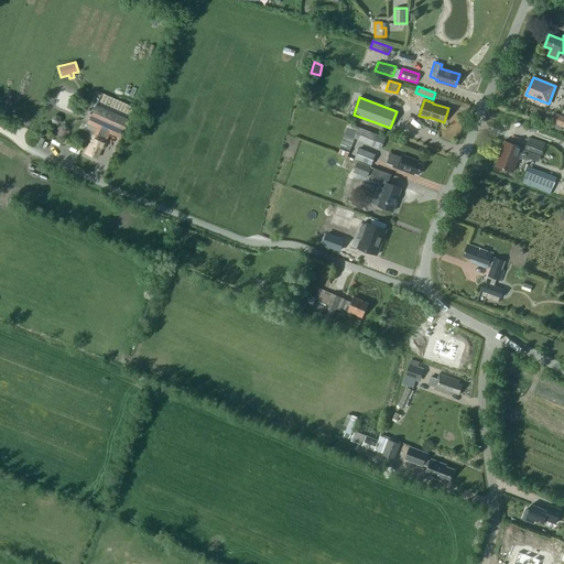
[(96,105),(90,117),(122,131),(128,119),(96,105)]
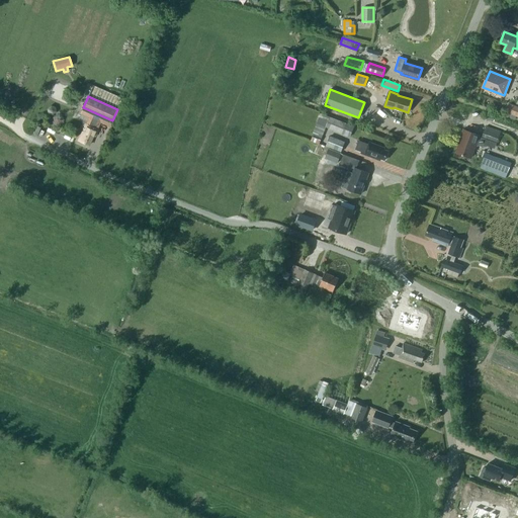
[(517,106),(509,103),(506,112),(517,116),(517,106)]
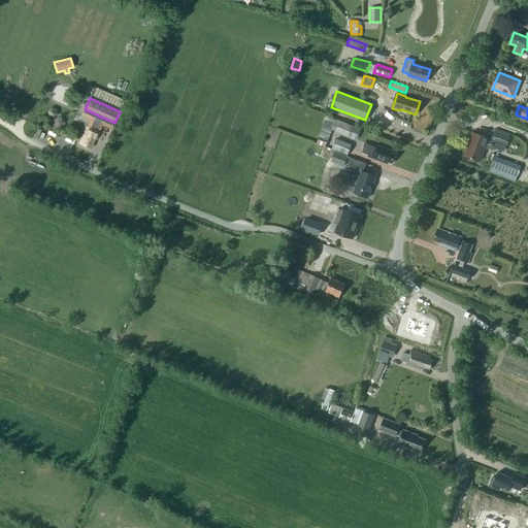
[(53,118),(56,114),(56,109),(52,108),(47,111),(48,116),(53,118)]
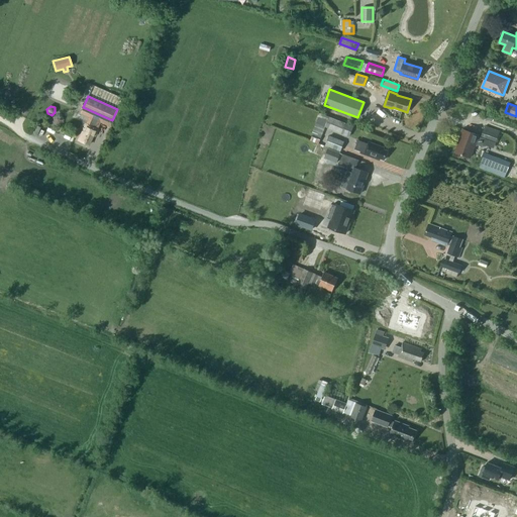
[(346,123),(329,116),(325,126),(341,133),(346,123)]
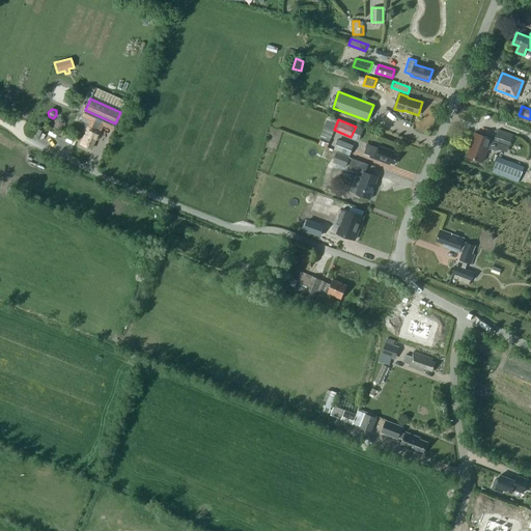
[(95,131),(99,123),(94,121),(91,129),(87,128),(80,144),(90,149),(94,139),(96,140),(100,133),(95,131)]
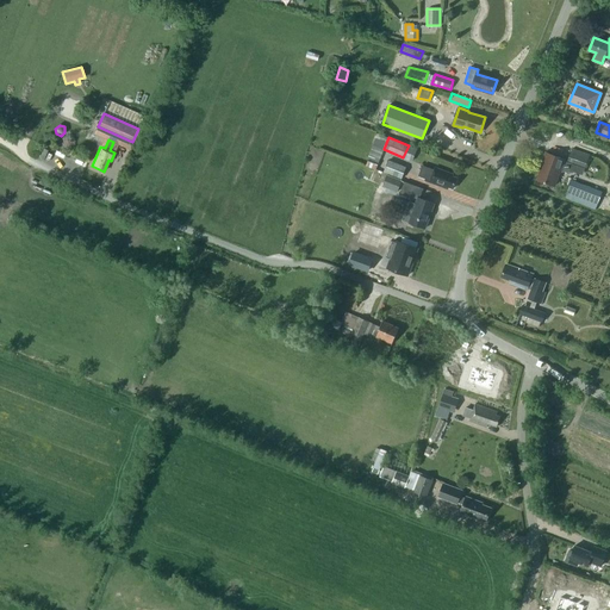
[(573,162),(585,167),(590,155),(572,149),(567,160),(570,161),(573,162)]
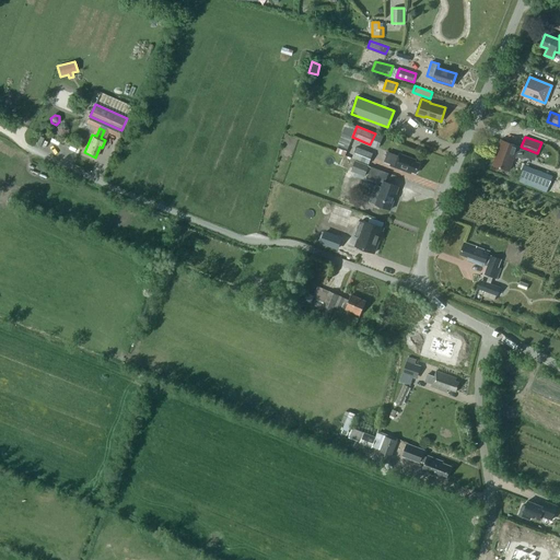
[(522,159),(526,149),(523,148),(523,149),(517,147),(518,146),(501,140),(497,151),(498,151),(493,165),(509,171),(514,156),(522,159)]
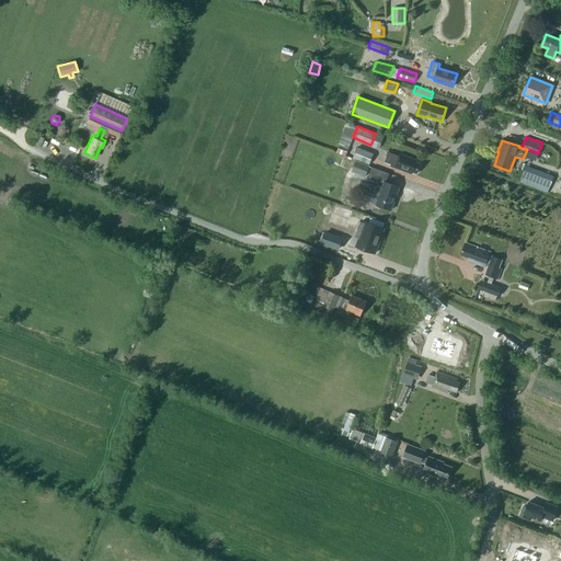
[(373,153),(357,148),(353,158),(369,163),(373,153)]
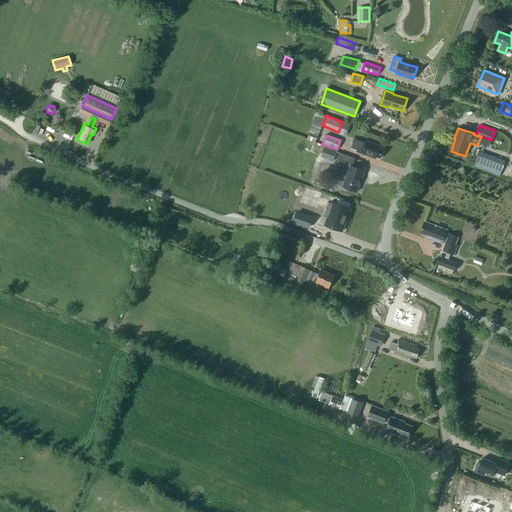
[(351,147),(361,151),(360,153),(375,159),(376,157),(380,158),(384,149),(379,147),(380,146),(365,140),(364,142),(355,139),(351,147)]
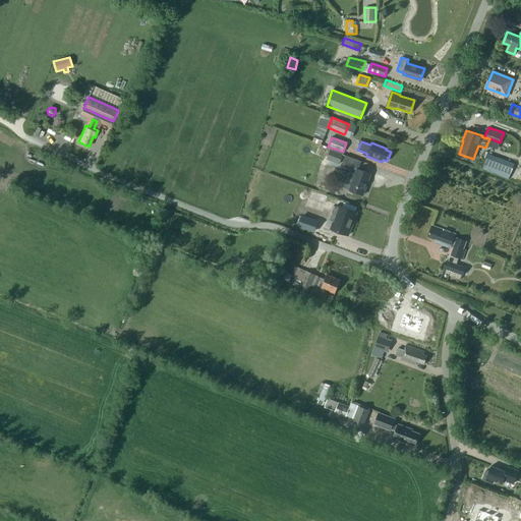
[(327,160),(339,164),(343,154),(331,149),(327,160)]
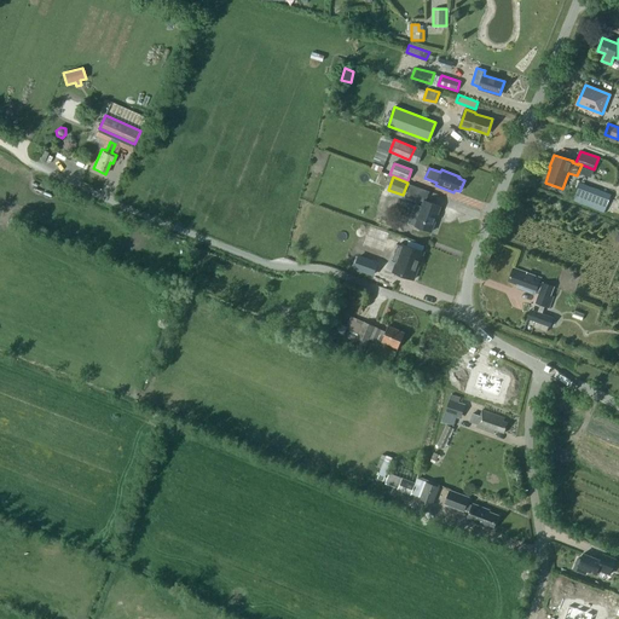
[(603,212),(607,204),(611,195),(580,183),(573,201),(603,212)]
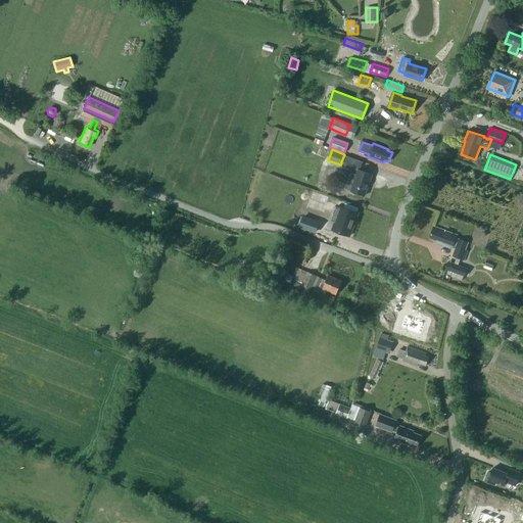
[(360,167),(361,161),(363,162),(363,161),(347,156),(343,165),(354,170),(355,165),(360,167)]
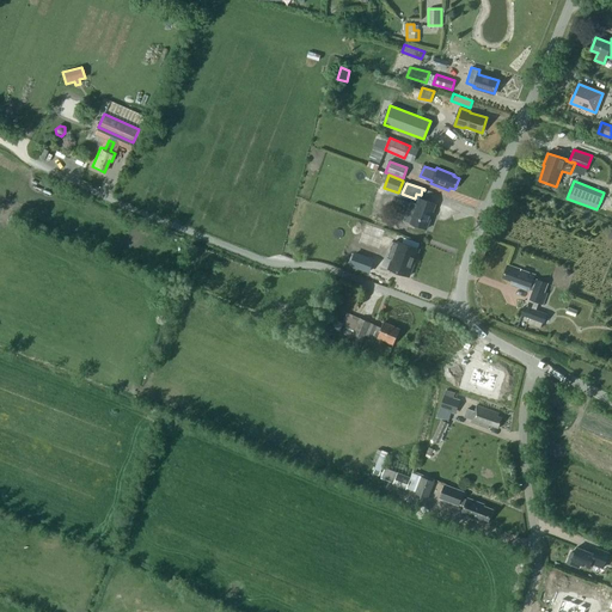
[(411,202),(404,220),(410,222),(427,228),(435,203),(420,197),(417,203),(411,202)]
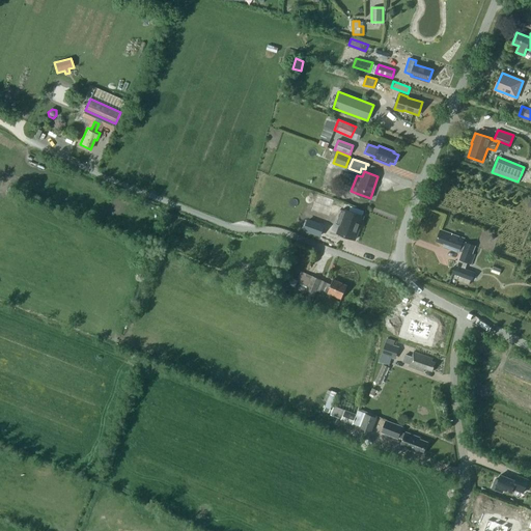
[(339,225),(337,232),(355,240),(363,217),(350,212),(350,213),(341,210),(336,224),(339,225)]
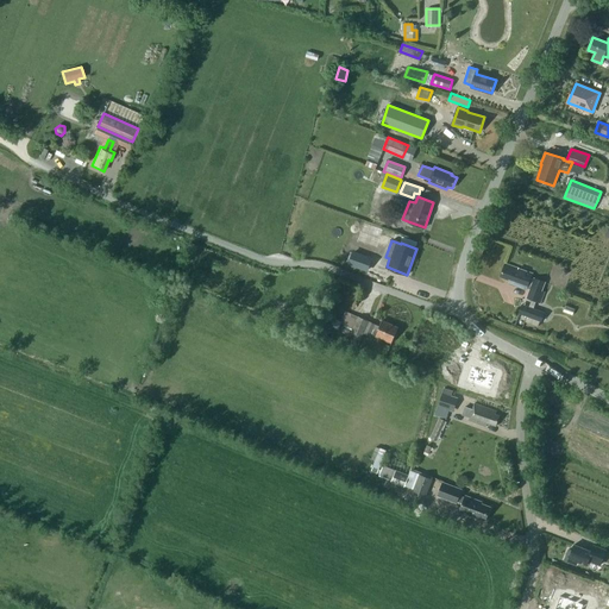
[(357,267),(362,255),(353,251),(349,263),(357,267)]
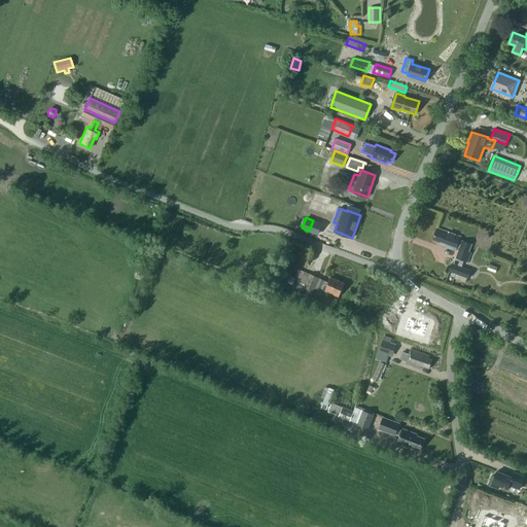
[(432,239),(444,243),(443,246),(455,250),(457,246),(460,247),(456,257),(467,261),(471,252),(468,252),(471,244),(462,241),(462,242),(459,241),(461,237),(437,227),(432,239)]
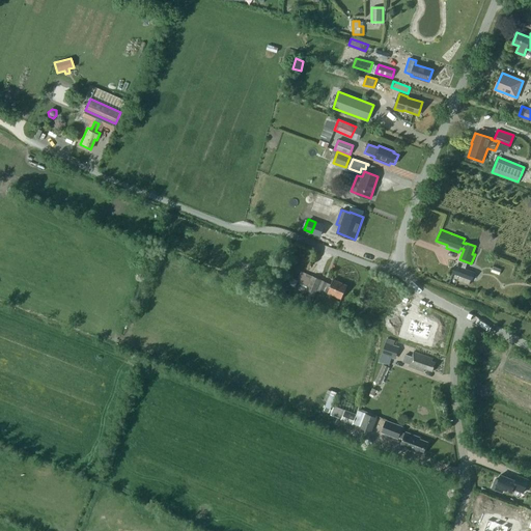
[(463,268),(458,279),(457,280),(470,285),(471,280),(473,281),(475,273),(463,268)]
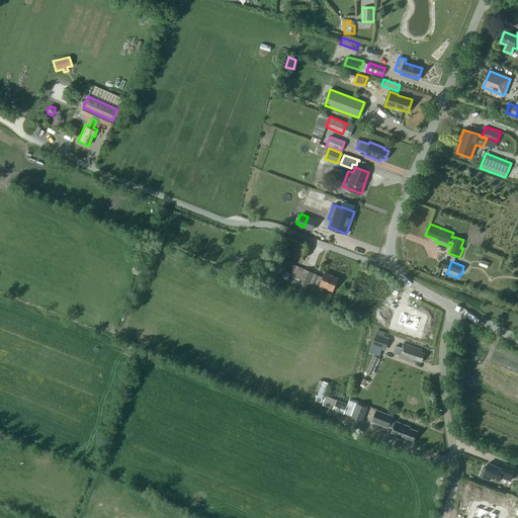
[(303,294),(313,273),(304,269),(294,290),(303,294)]
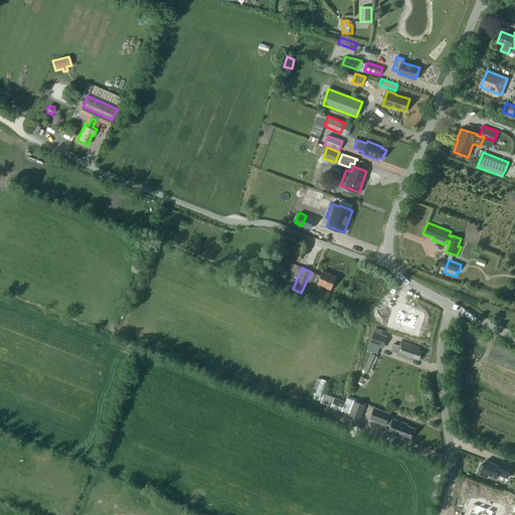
[(319,280),(317,279),(315,283),(331,290),(337,277),(323,271),(319,280)]
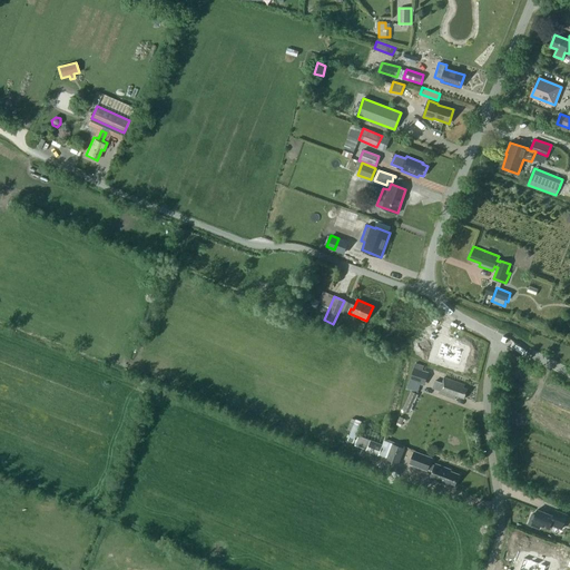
[(346,314),(351,303),(345,301),(341,312),(346,314)]
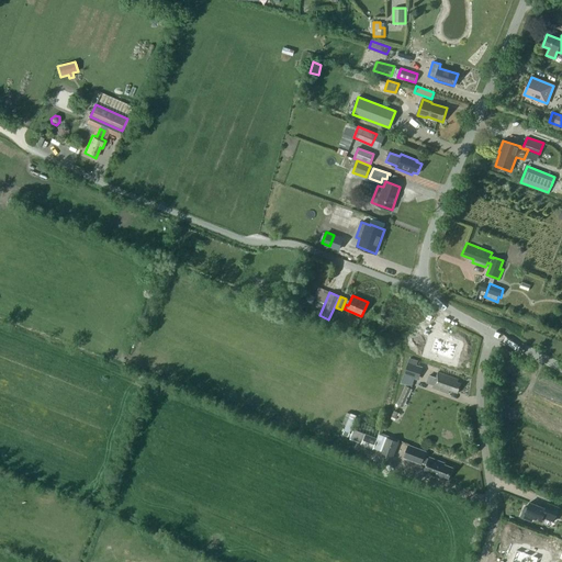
[(435,337),(430,352),(452,360),(452,359),(456,351),(458,345),(442,340),(435,337)]
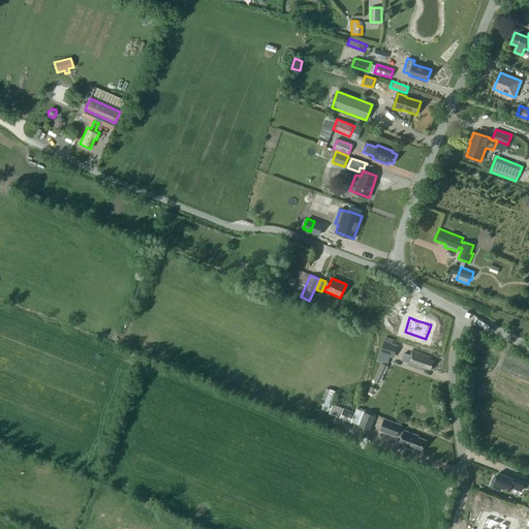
[(393,331),(400,334),(405,321),(397,318),(393,331)]
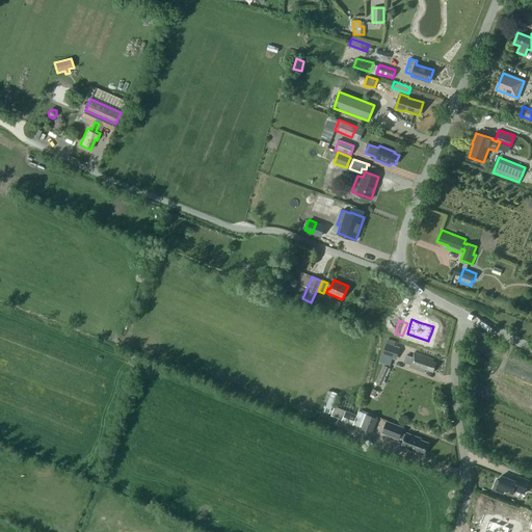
[(392,358),(396,346),(395,346),(396,342),(388,339),(382,355),(392,358)]
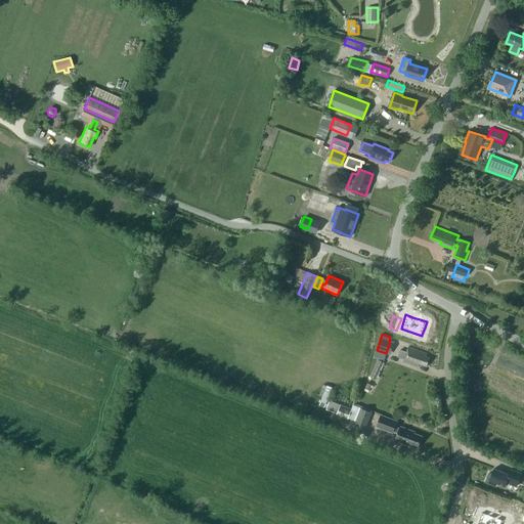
[(427,353),(408,347),(406,352),(400,350),(398,356),(404,358),(403,361),(419,366),(419,363),(427,366),(430,357),(426,356),(427,353)]
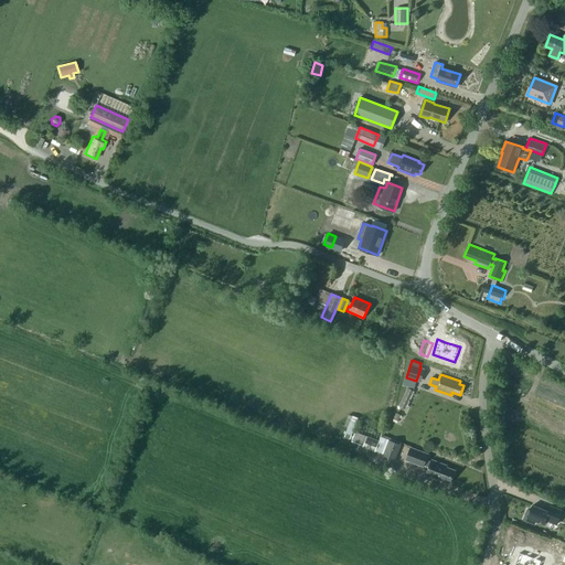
[(405,408),(414,390),(408,387),(400,406),(405,408)]
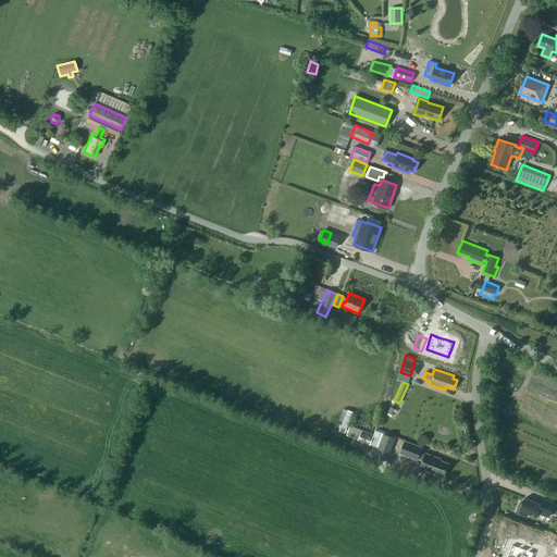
[(346,434),(349,424),(363,429),(366,422),(351,419),(354,411),(345,409),(337,431),(346,434)]
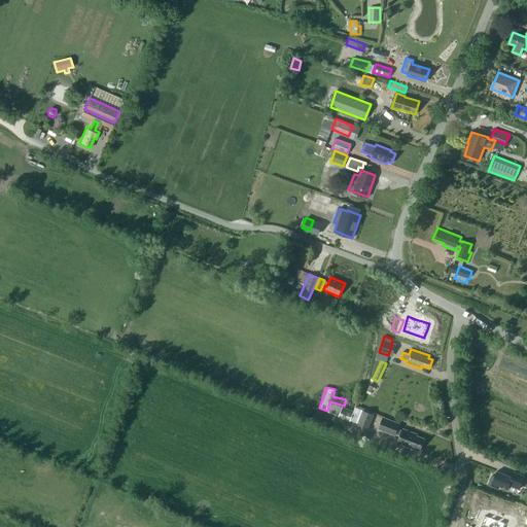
[(339,416),(338,417),(350,422),(354,411),(331,402),(328,412),(339,416)]
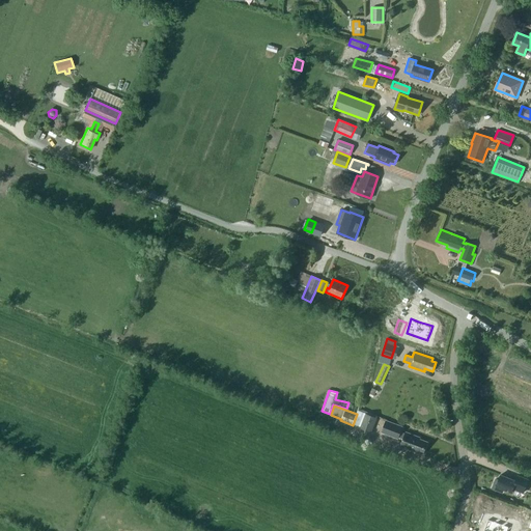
[(357,414),(353,425),(360,427),(366,413),(358,411),(357,414)]
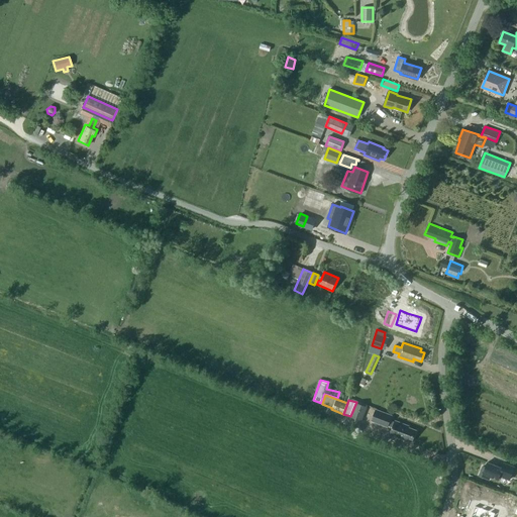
[(368,406),(356,402),(350,416),(362,420),(368,406)]
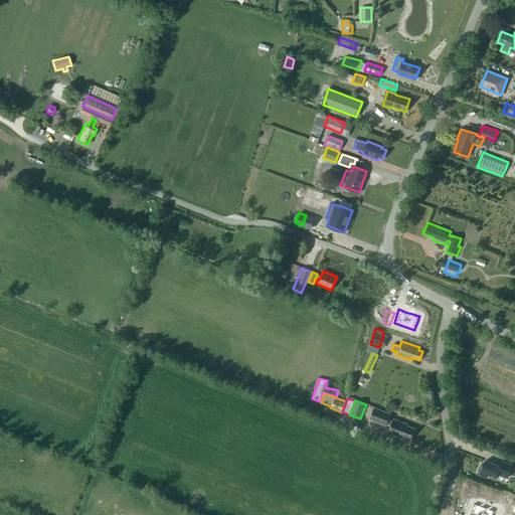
[(406,438),(410,440),(415,428),(406,424),(407,423),(394,418),(393,420),(389,418),(390,413),(375,407),(370,418),(386,424),(387,422),(392,424),(389,433),(406,440),(406,438)]
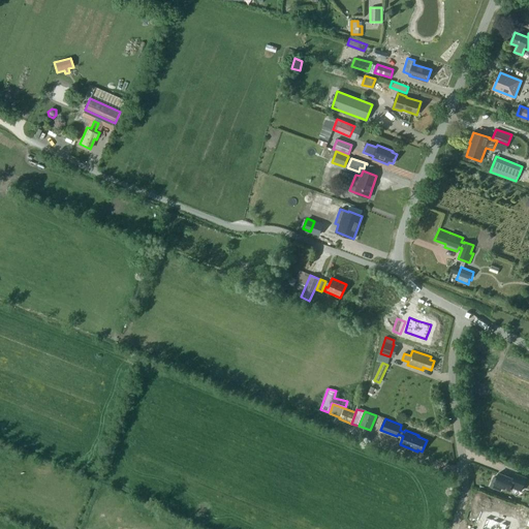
[(501,492),(502,488),(509,491),(510,488),(522,492),(527,477),(515,473),(514,478),(499,473),(497,477),(494,476),(490,487),(501,492)]
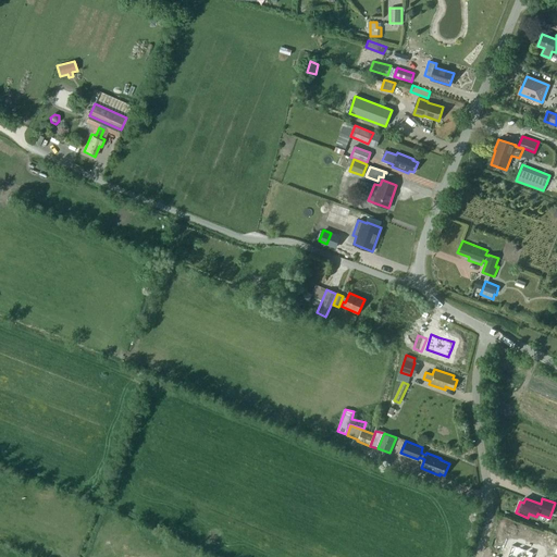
[(542,532),(537,551),(552,554),(556,535),(542,532)]
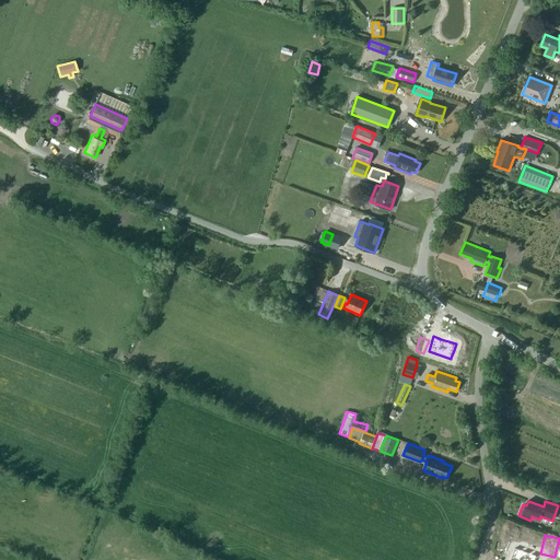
[(513,551),(510,559),(535,559),(537,556),(514,547),(513,551)]
